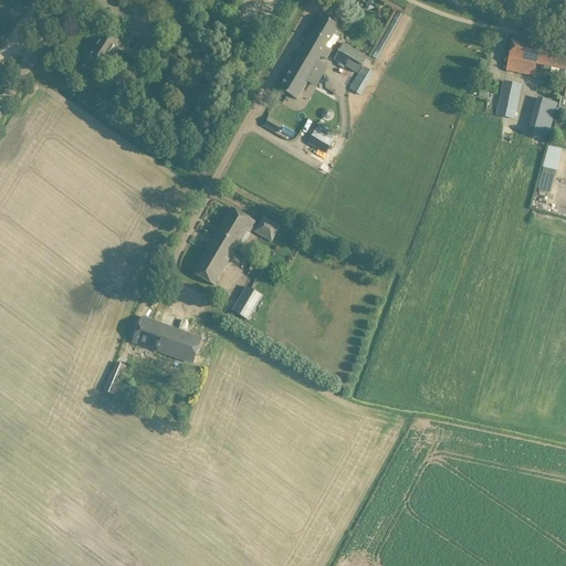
[(323,18),(297,60),(314,69),(322,55),(327,58),(331,51),(326,48),(338,28),(323,18)]
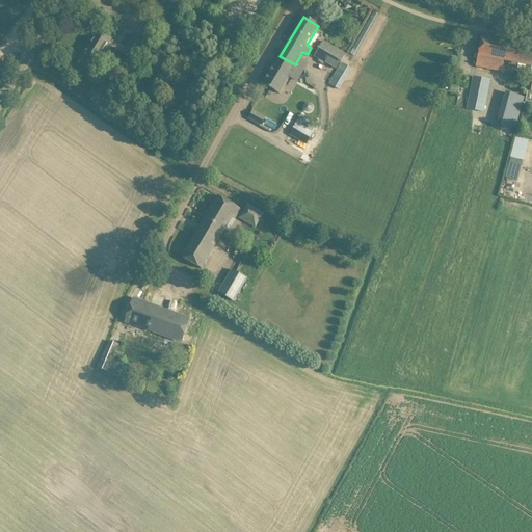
[(112,38),(99,29),(85,50),(81,48),(69,67),(80,74),(91,55),(99,60),(112,38)]
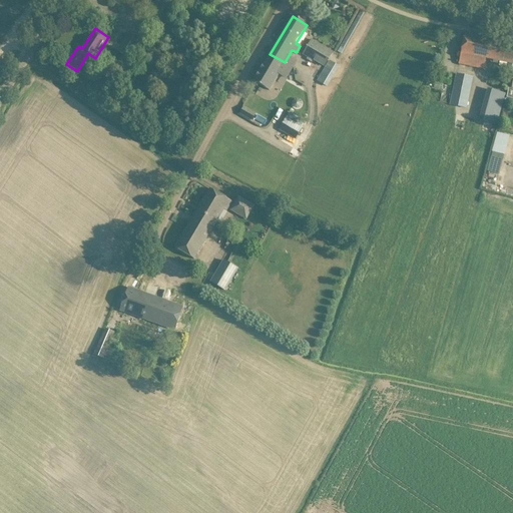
[(128,58),(139,41),(128,35),(118,52),(128,58)]
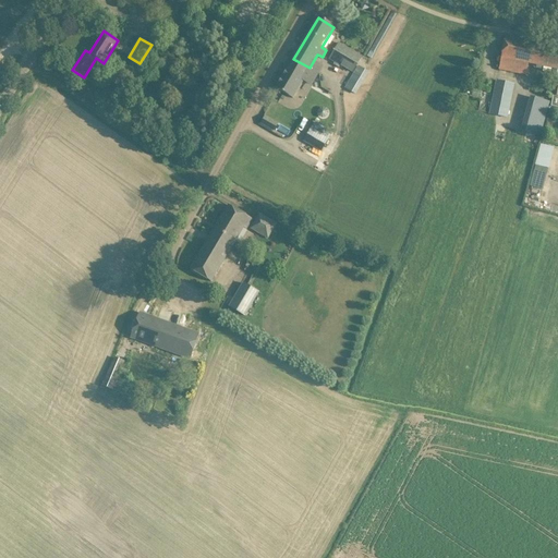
[(557,69),(557,48),(506,38),(499,70),(525,75),(529,63),(557,69)]
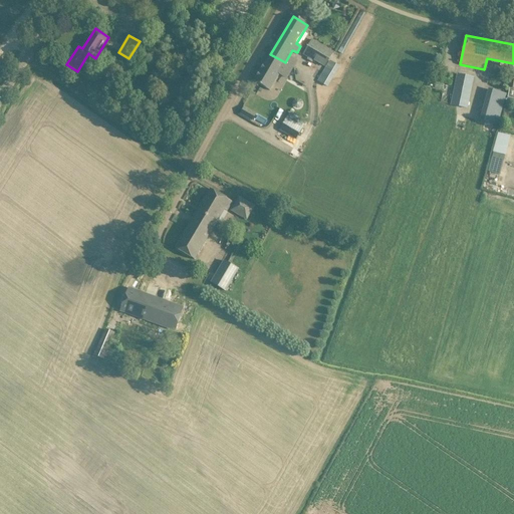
[(312,40),(302,57),(307,61),(309,58),(324,67),(333,53),(312,40)]
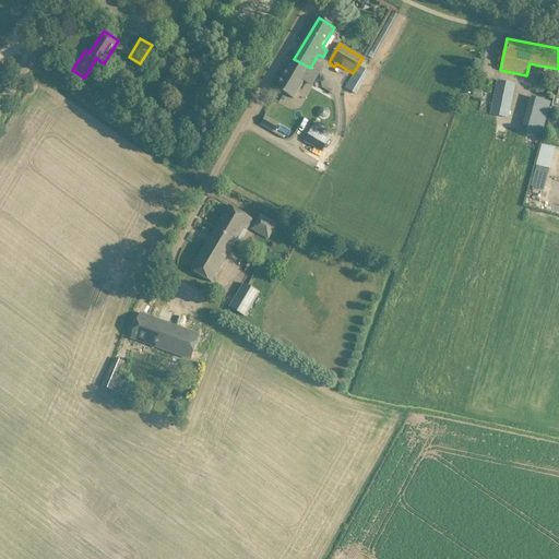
[(293,99),(310,68),(294,59),(277,88),(293,99)]
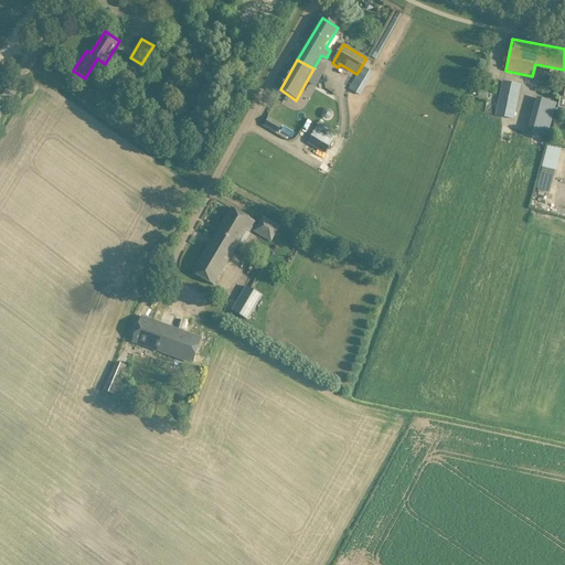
[(361,96),(374,73),(362,66),(349,89),(361,96)]
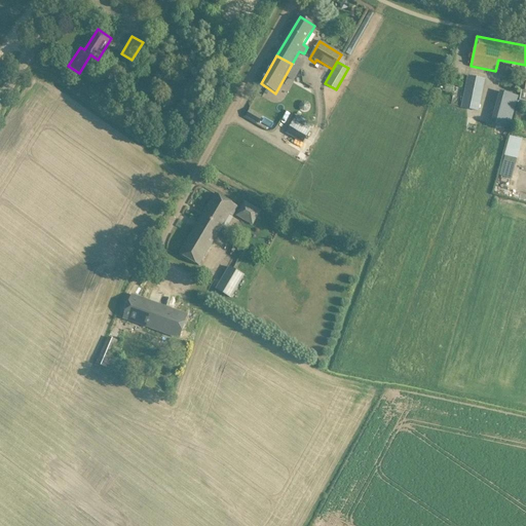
[(85,77),(100,86),(105,78),(90,70),(85,77)]
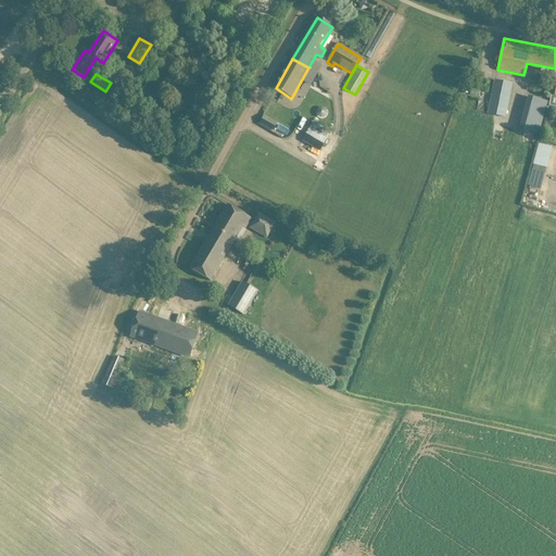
[(495,80),(489,115),(506,118),(513,84),(495,80)]
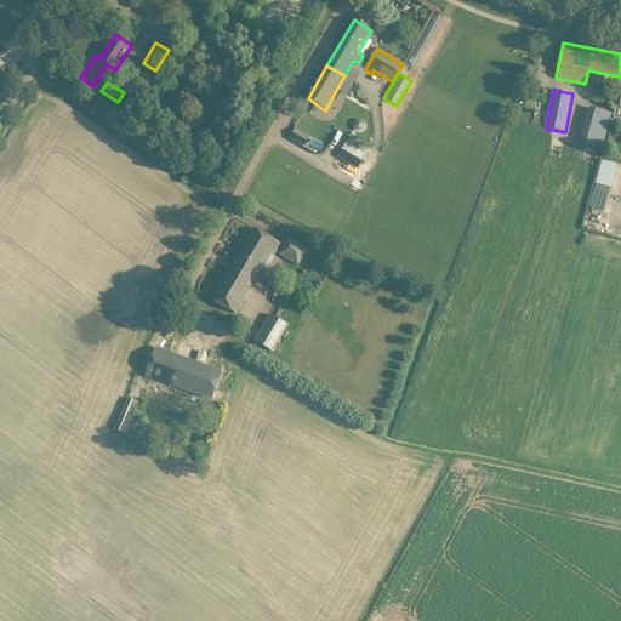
[(582,148),(602,153),(614,110),(599,106),(597,112),(594,112),(582,148)]
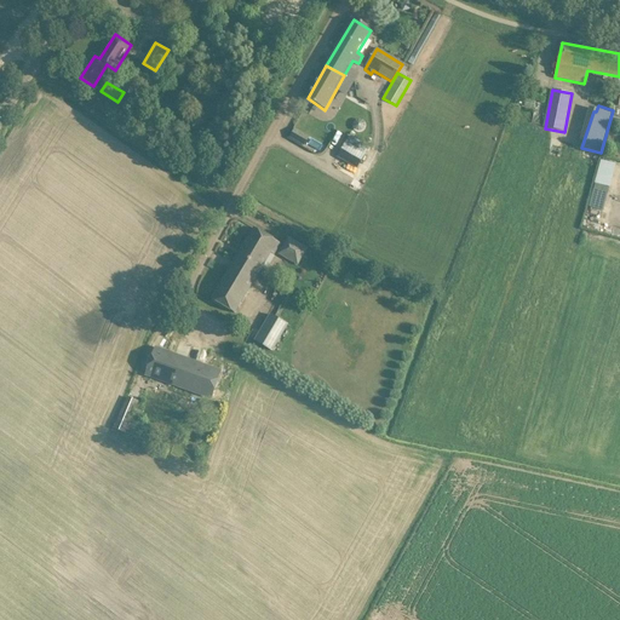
[(294,127),(290,137),(303,145),(309,136),(294,127)]
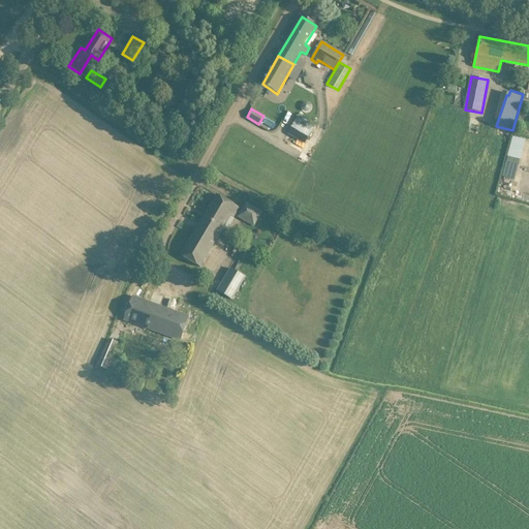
[(288,134),(306,144),(316,124),(299,115),(288,134)]
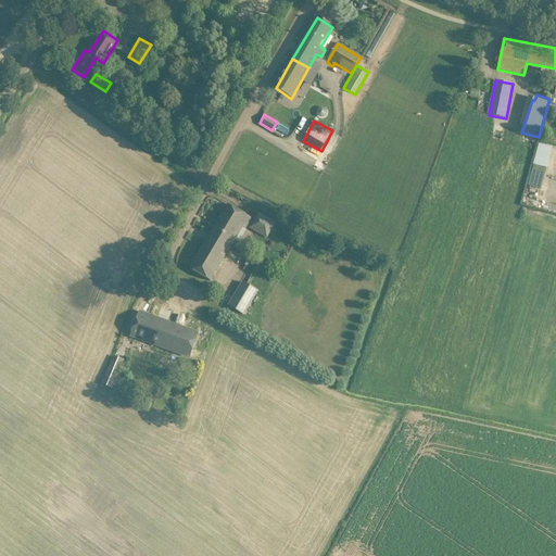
[(543,188),(554,148),(540,143),(529,184),(543,188)]
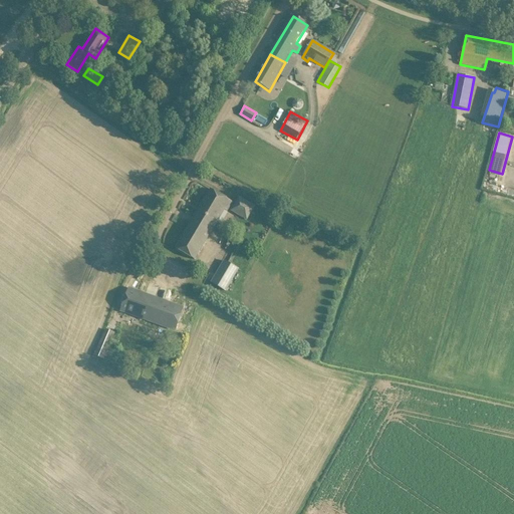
[(211,190),(198,212),(217,223),(224,210),(227,211),(232,202),(211,190)]
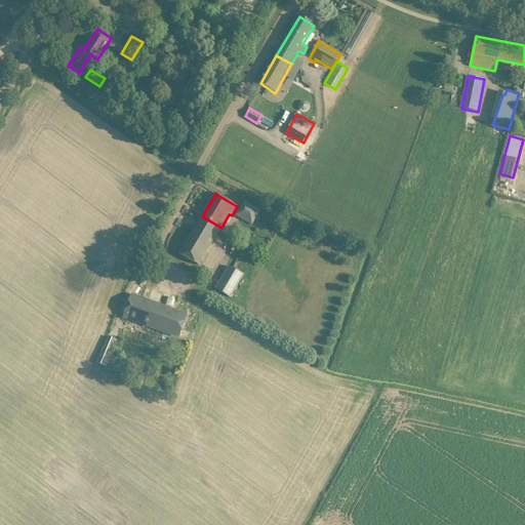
[(253,225),(261,210),(245,201),(237,215),(253,225)]
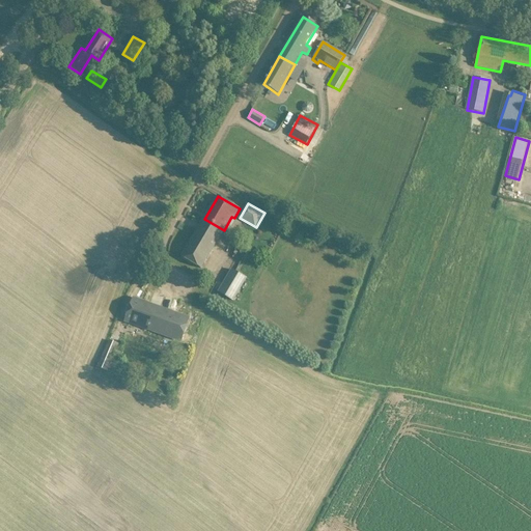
[(201,269),(224,230),(204,219),(182,257),(201,269)]
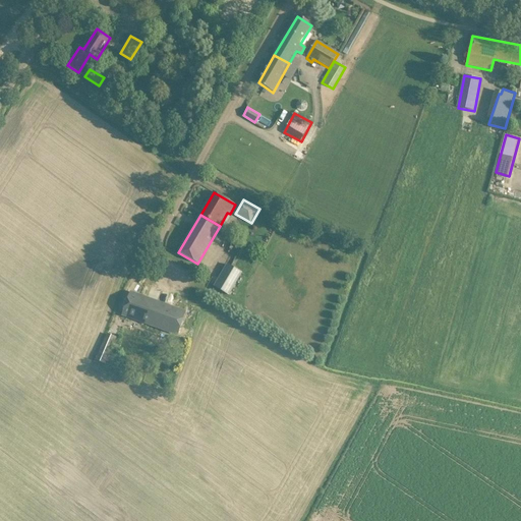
[(228,265),(215,287),(228,295),(241,274),(228,265)]
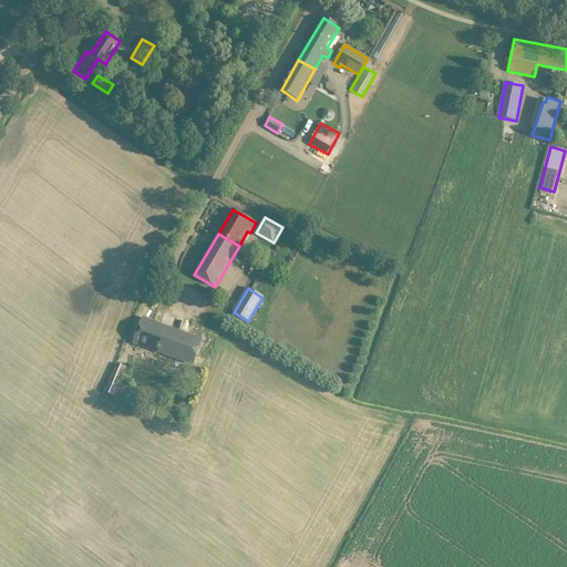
[(133,343),(177,360),(189,364),(198,340),(142,319),(133,343)]
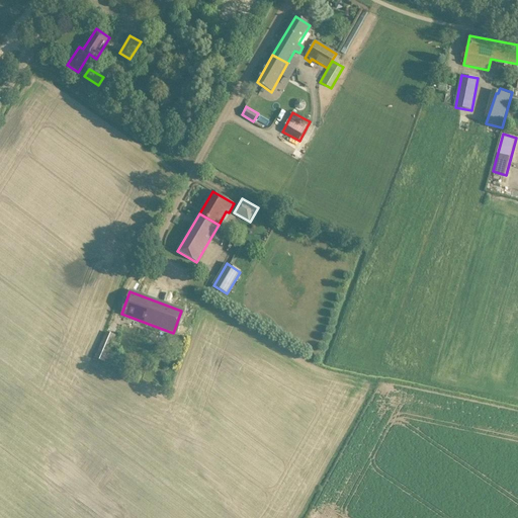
[(96,354),(106,358),(116,336),(107,331),(96,354)]
